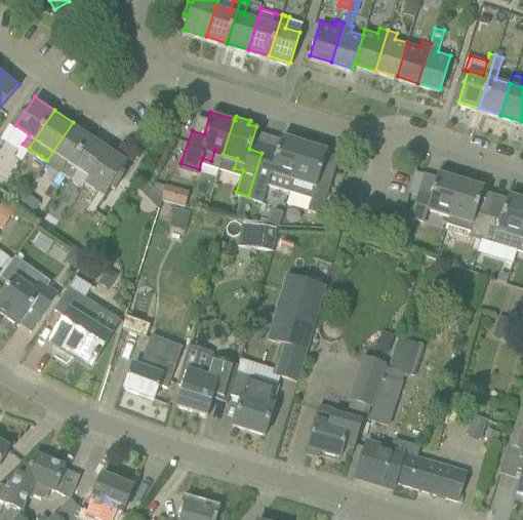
[(73,122),(53,151),(66,159),(59,168),(66,172),(91,134),(73,122)]
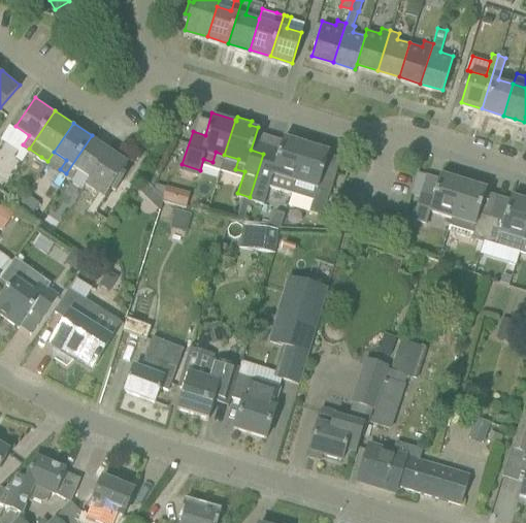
[(90,175),(109,146),(92,135),(66,173),(71,177),(77,167),(90,175)]
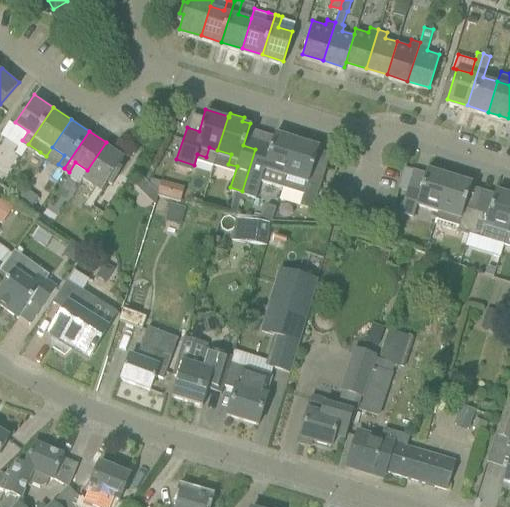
[(255,149),(242,191),(256,195),(261,178),(282,184),(297,138),(274,132),(268,153),(255,149)]
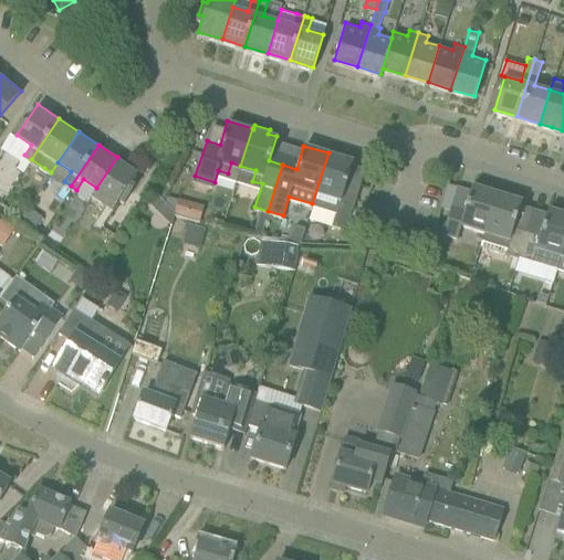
[(333,224),(347,229),(359,189),(345,185),(353,161),(329,152),(312,203),(337,211),(333,224)]
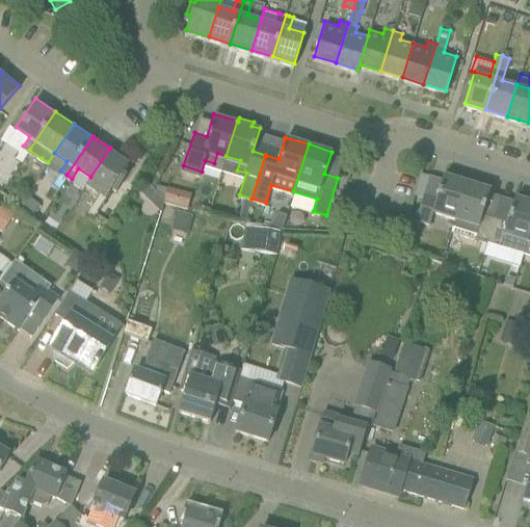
[(110,148),(90,177),(86,184),(100,192),(88,209),(96,213),(114,185),(130,161),(110,148)]
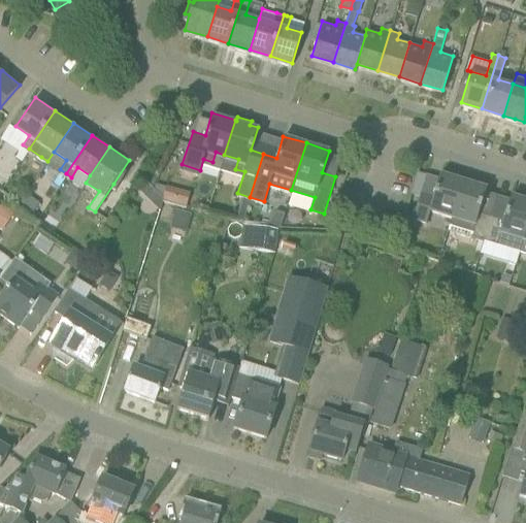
[(420,193),(421,190),(427,170),(418,167),(412,190),(420,193)]
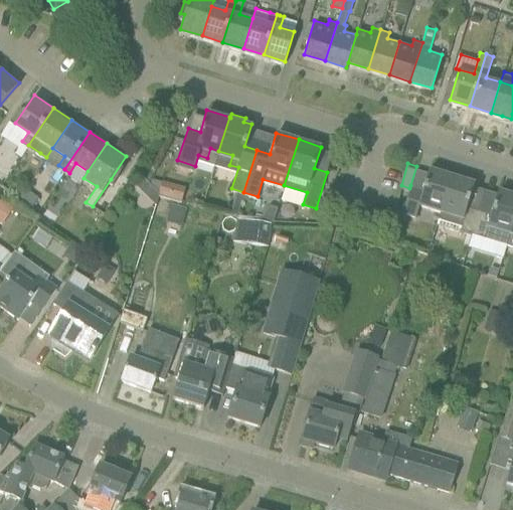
[(423,189),(410,185),(409,188),(402,210),(415,214),(419,203),(441,210),(452,175),(430,168),(423,189)]
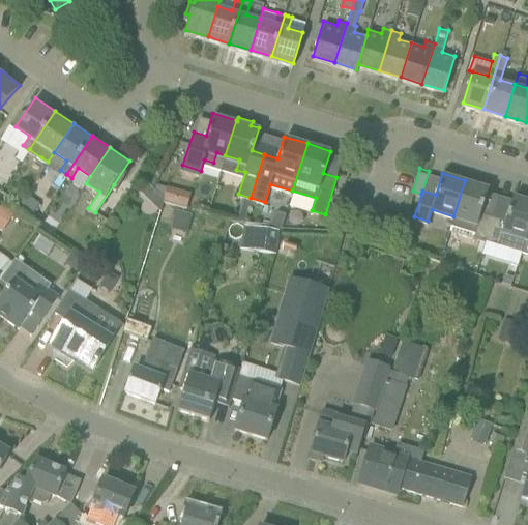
[(157,190),(149,180),(142,188),(150,197),(157,190)]
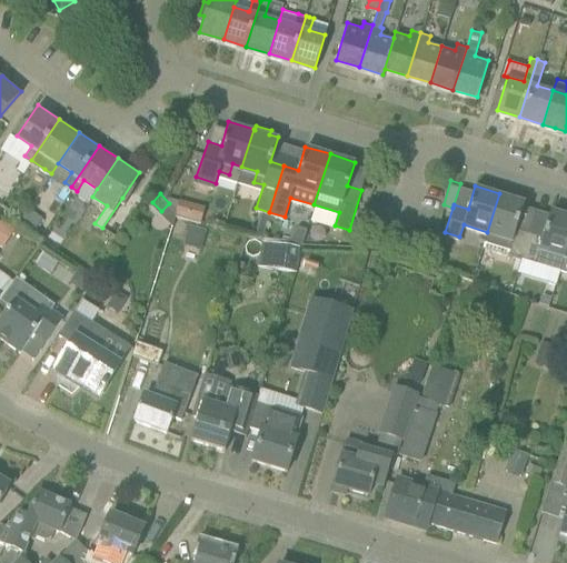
[(514,254),(521,257),(530,229),(517,224),(524,201),(499,193),(487,232),(488,232),(484,244),(514,254)]
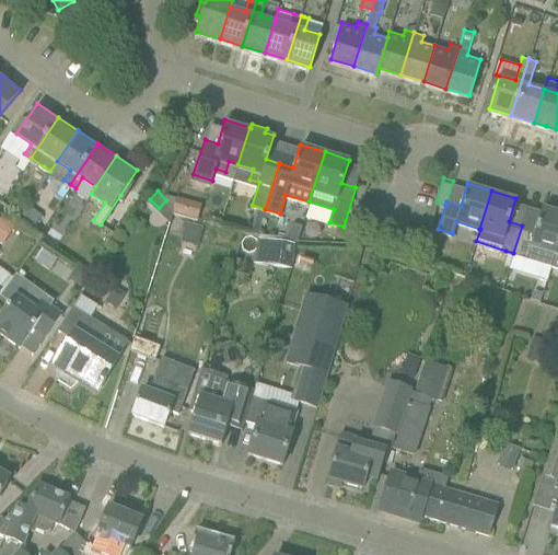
[(18,194),(10,205),(23,214),(31,204),(18,194)]
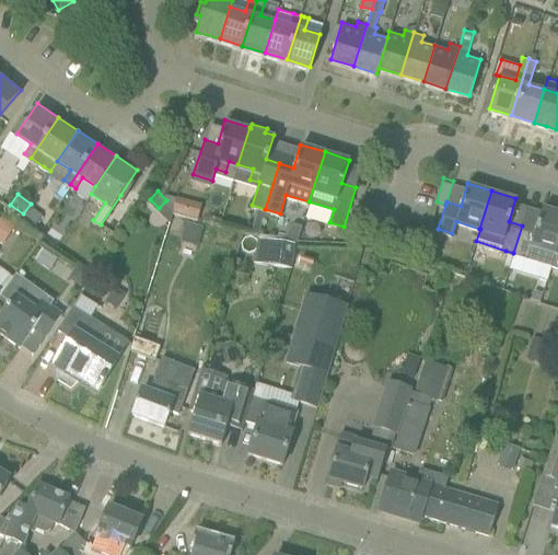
[(166,194),(165,198),(166,200),(175,209),(178,197),(166,194)]
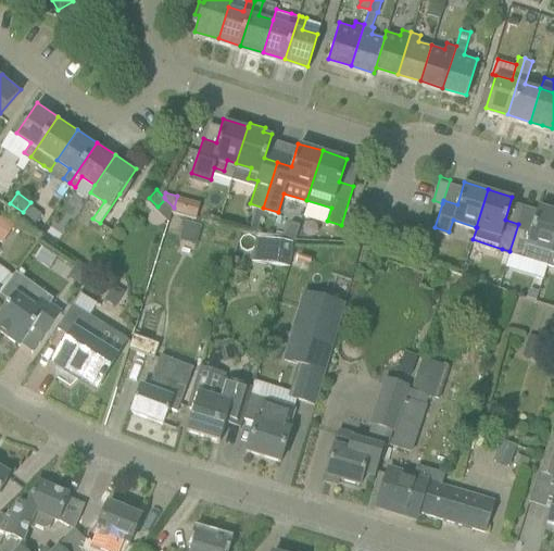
[(187,213),(191,199),(177,196),(174,208),(174,209),(187,213)]
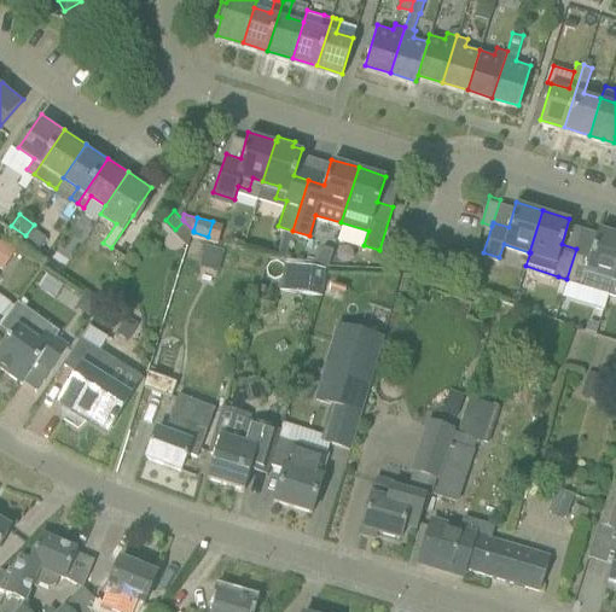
[(184,221),(175,229),(189,242),(193,232),(193,231),(184,221)]
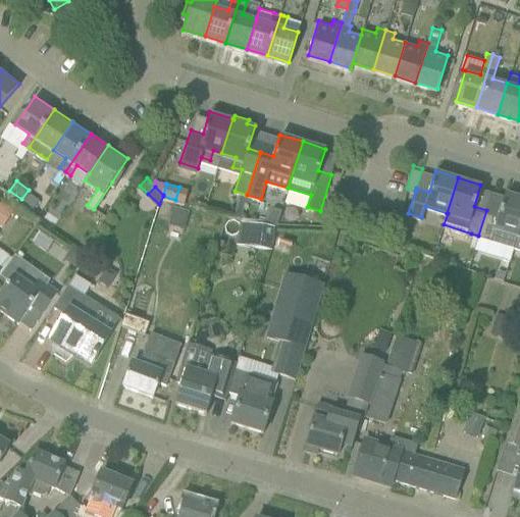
[(189,190),(179,187),(175,200),(186,203),(189,190)]
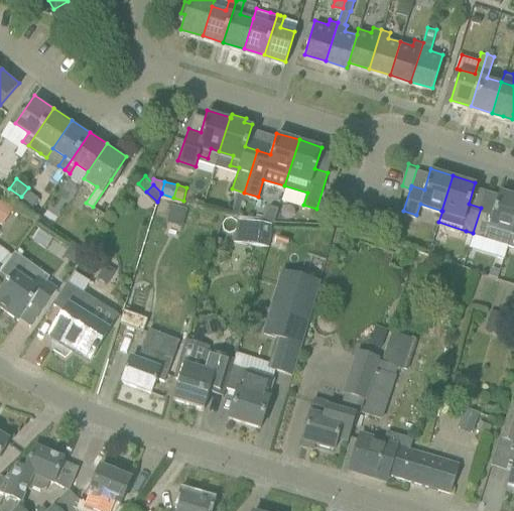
[(84,205),(89,192),(77,186),(72,201),(84,205)]
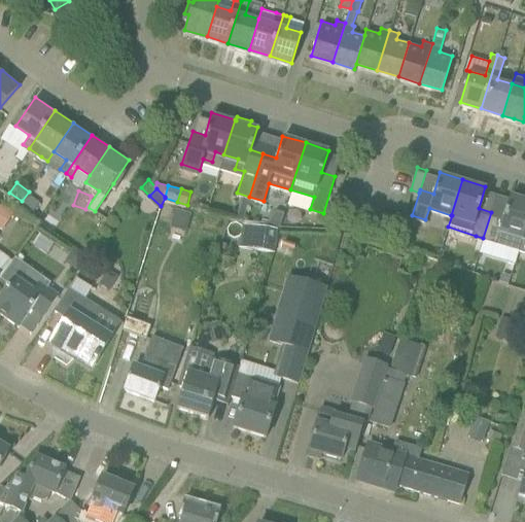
[(29,192),(22,201),(34,209),(41,200),(29,192)]
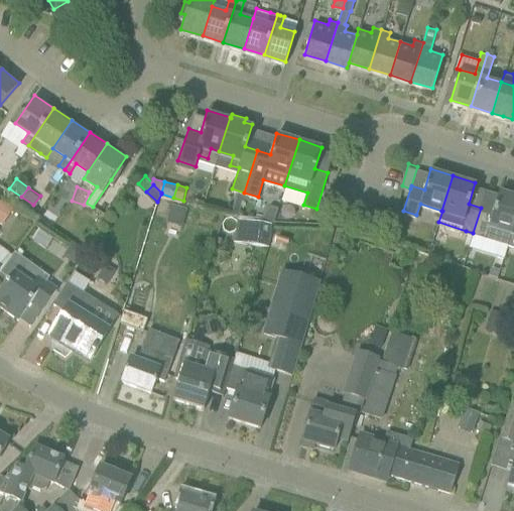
[(478,218),(473,233),(508,244),(512,232),(513,227),(513,194),(500,189),(497,199),(493,212),(481,208),(478,218)]
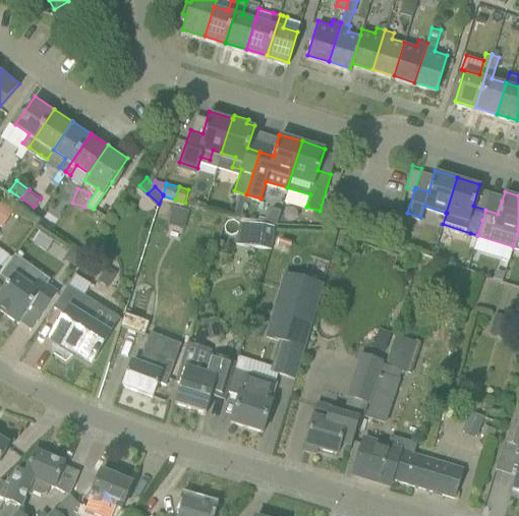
[(0,198),(0,223),(2,225),(13,209),(0,198)]
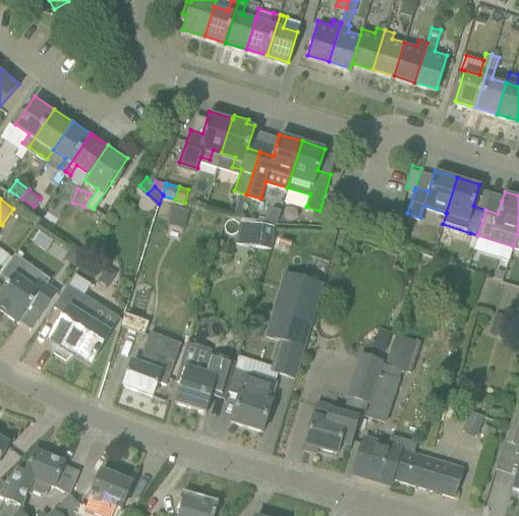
[(184,224),(189,207),(174,203),(170,220),(184,224)]
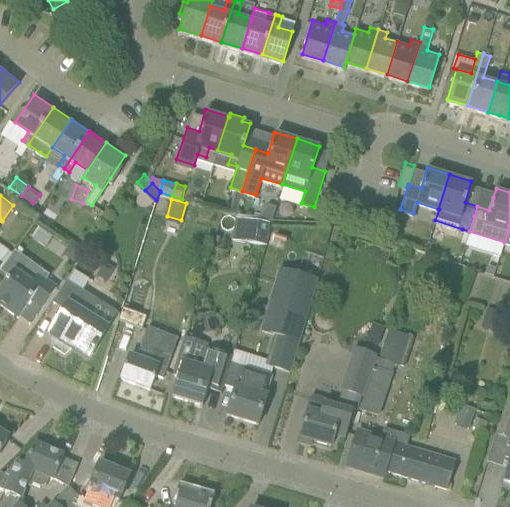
[(270,201),(264,207),(261,215),(273,216),(277,204),(270,201)]
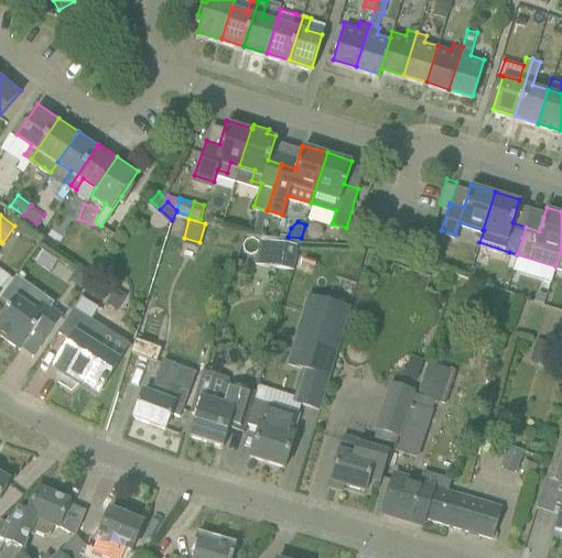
[(274,264),(277,239),(260,237),(257,262),(274,264)]
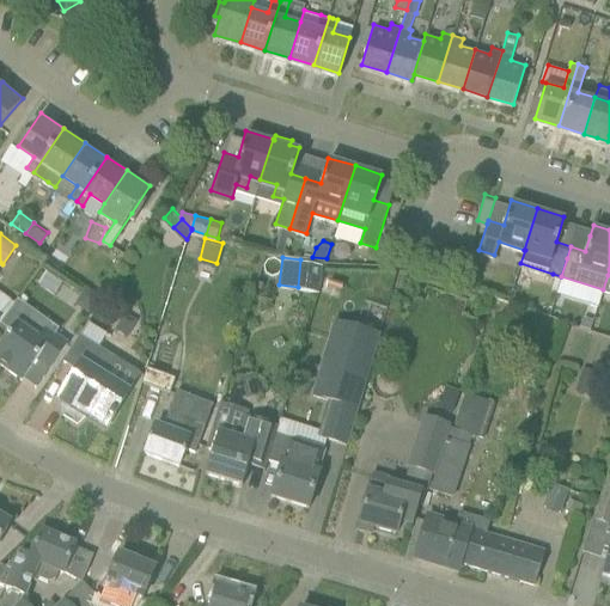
[(298,287),(317,289),(321,262),(300,259),(298,287)]
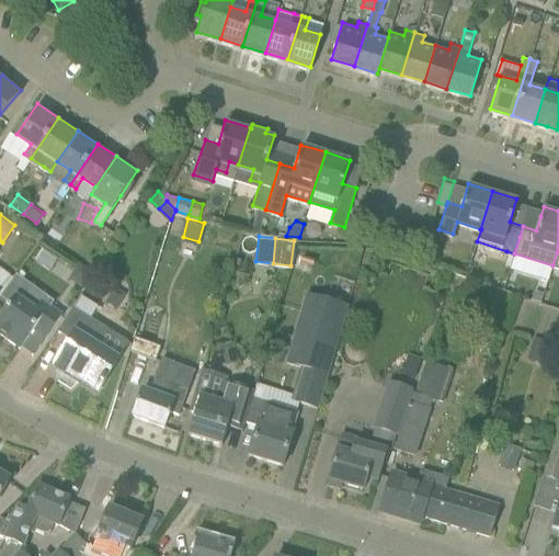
[(424,242),(420,257),(435,262),(437,256),(432,245),(424,242)]
